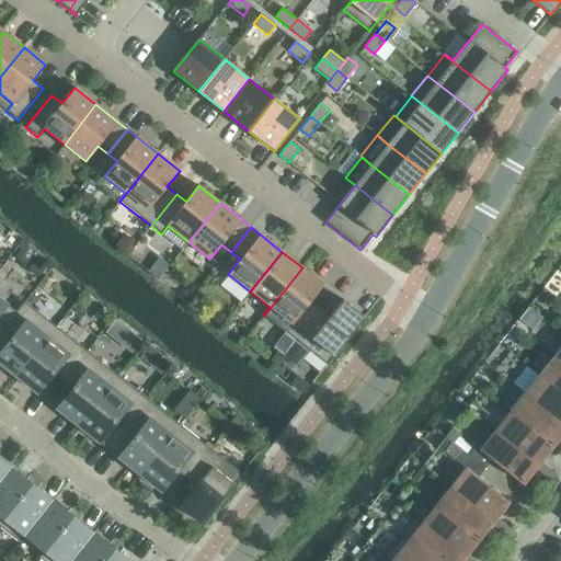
[(321,308),(311,300),(323,285),(302,267),(264,316),(295,341),(321,308)]
